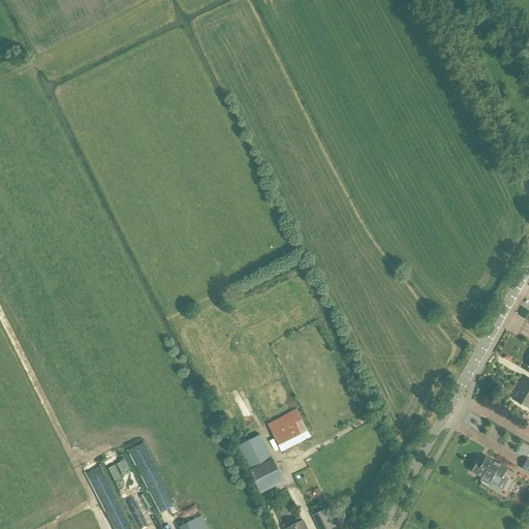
[(528,380),(524,378),(521,384),(523,386),(515,401),(528,409),(528,408),(528,380)]
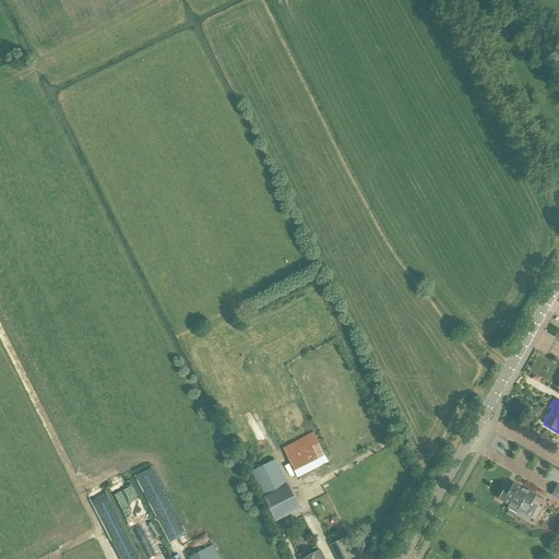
[(274,518),(297,506),(271,452),(247,465),(274,518)]
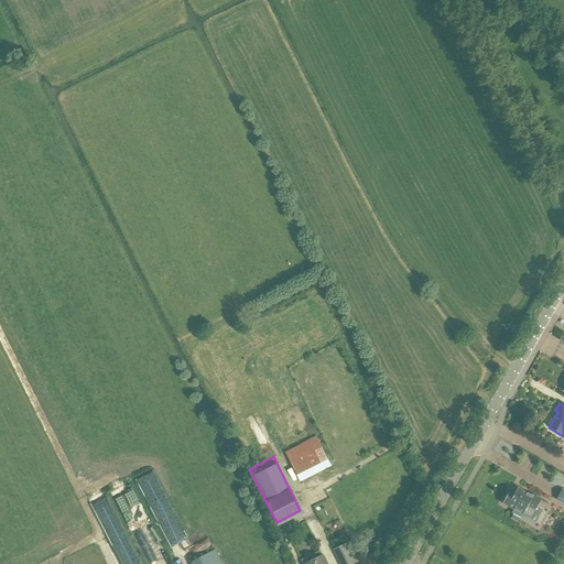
[(537,508),(541,500),(533,496),(532,496),(519,489),(518,488),(517,489),(514,494),(509,491),(502,503),(513,510),(514,511),(513,513),(521,518),(523,513),(531,518),(537,508)]
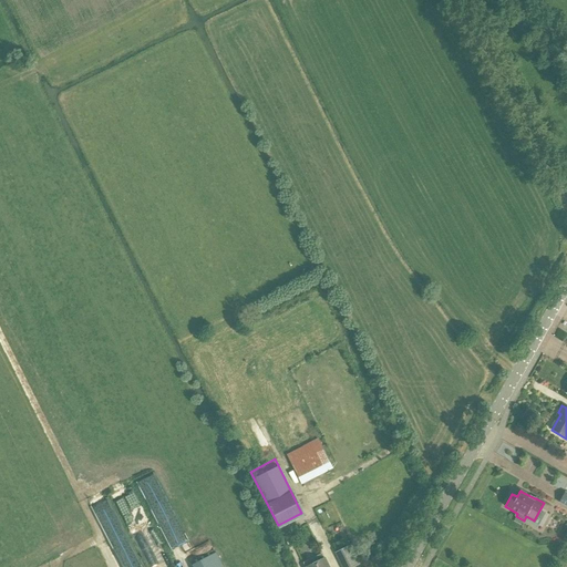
[(343,527),(327,536),(342,566),(354,566),(361,564),(343,527)]
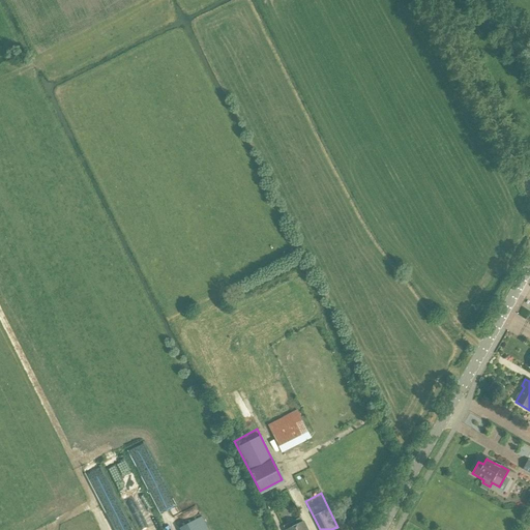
[(180,529),(208,529),(202,518),(180,529)]
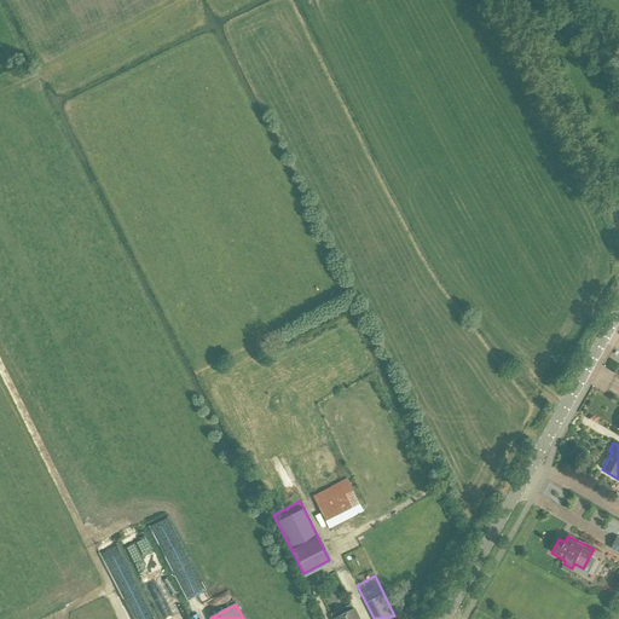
[(358,618),(352,605),(330,615),(331,618),(358,618)]
